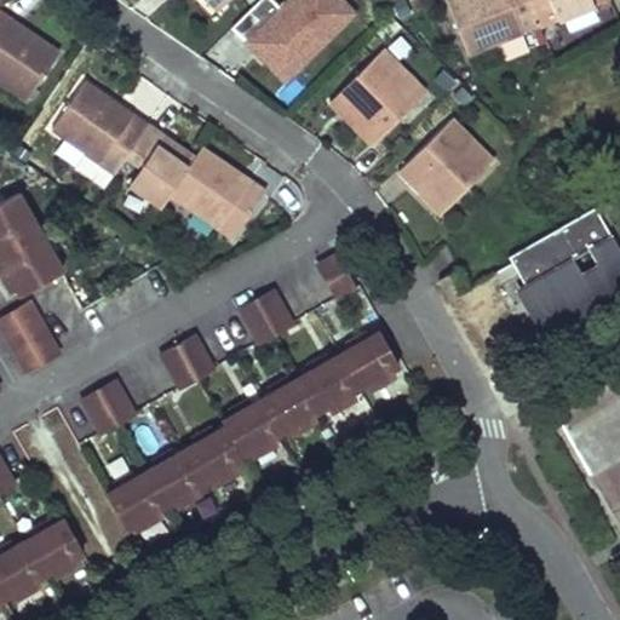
[(220,0),(207,0),(210,3),(218,10),(225,4),(220,0)]
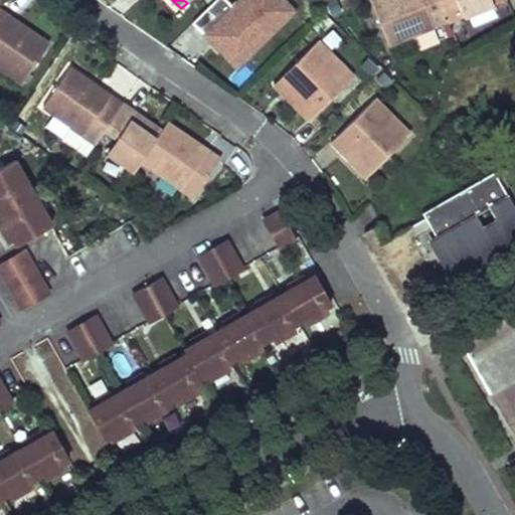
[(234,0),(210,24),(232,46),(237,41),(252,56),(291,18),(273,0),(234,0)]
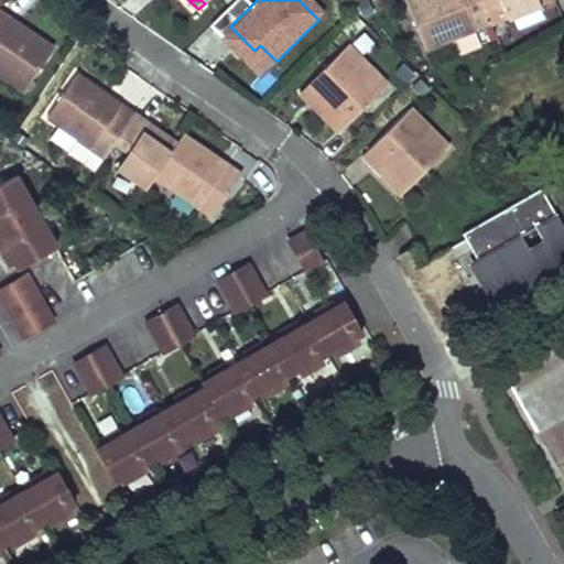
[(490,22),(481,0),(408,0),(405,1),(425,50),(490,22)]
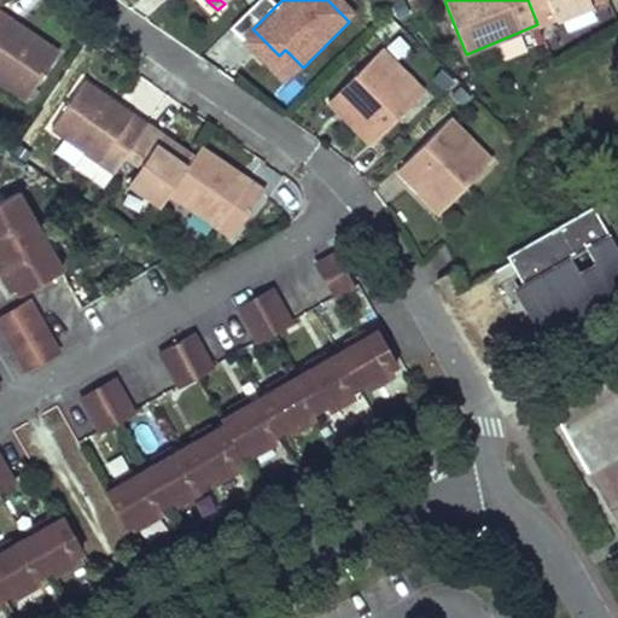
[(592,5),(589,0),(528,0),(537,24),(538,27),(592,5)]
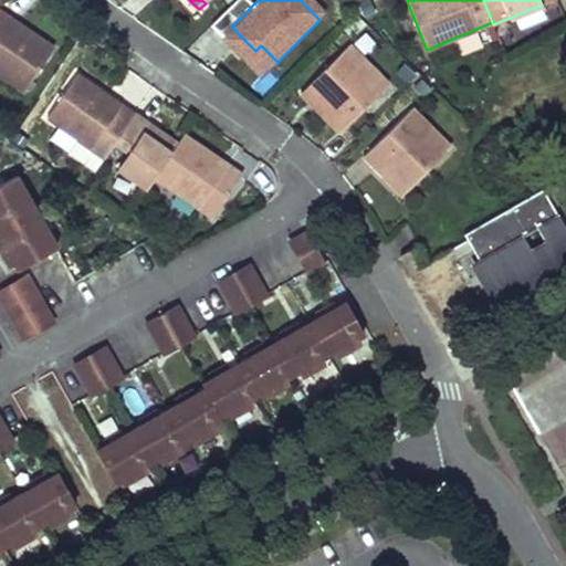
[(10,18),(0,10),(0,74),(24,91),(54,48),(30,31),(18,23),(11,32),(3,27),(10,18)]
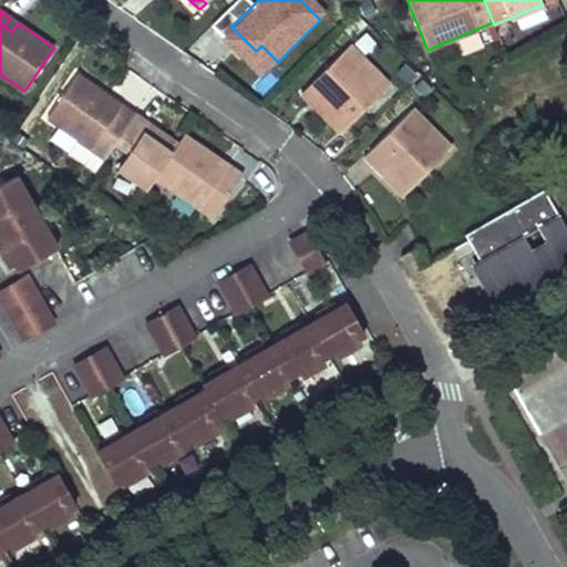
[(18,23),(10,18),(3,27),(11,32),(18,23)]
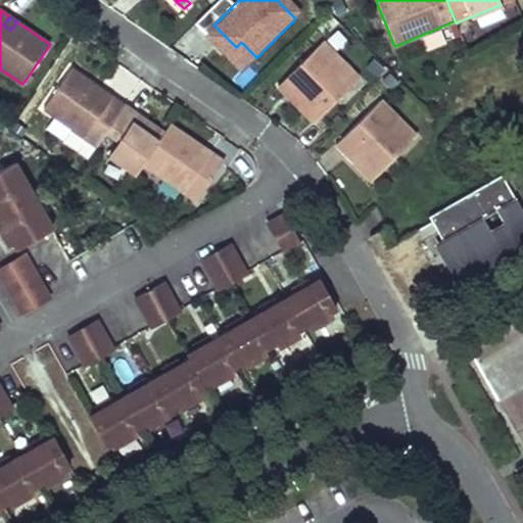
[(359,78),(323,41),(284,80),(298,94),(292,100),(314,122),(359,78)]
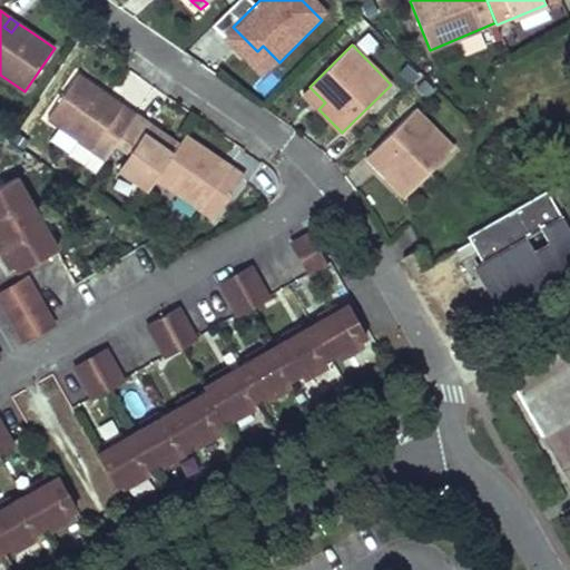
[(279,62),(263,46),(257,51),(264,59),(273,68),(279,62)]
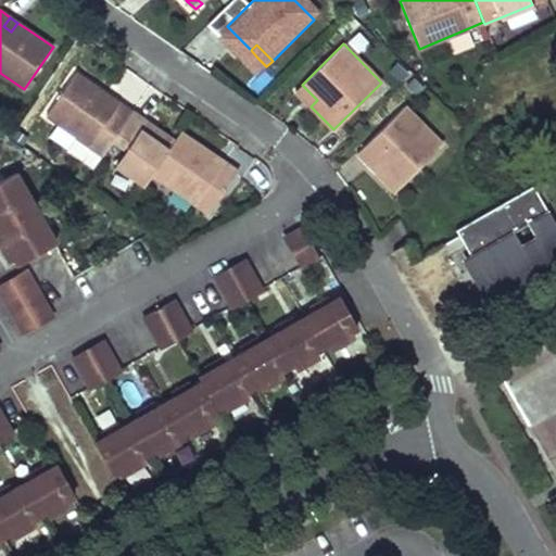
[(100,90),(76,73),(47,114),(77,136),(103,154),(115,138),(133,112),(118,102),(112,111),(104,105),(111,97),(100,90)]
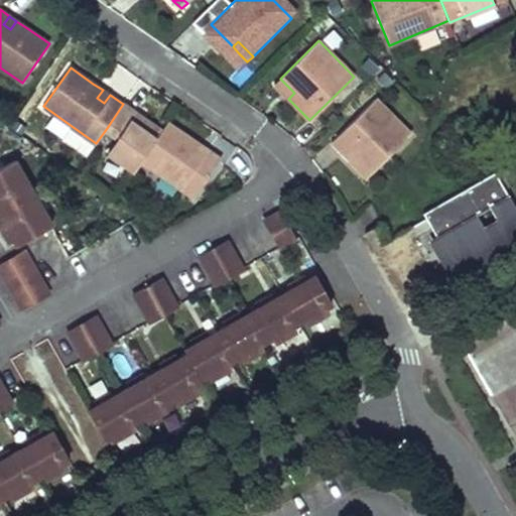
[(294,93),(280,79),(274,84),(280,90),(288,99),(294,93)]
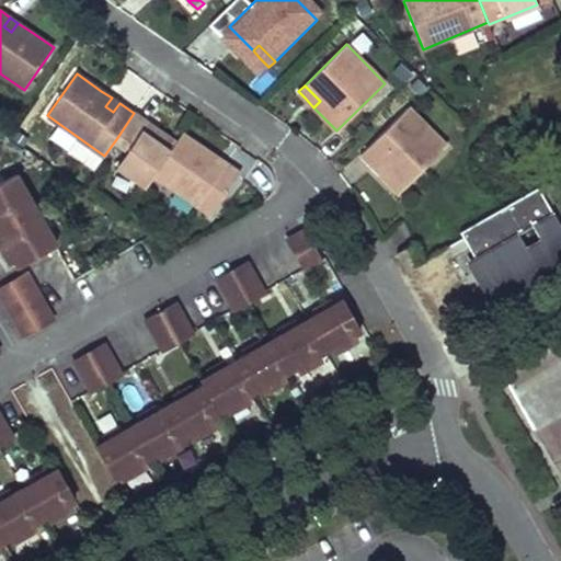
[(113,112),(119,103),(112,98),(105,106),(113,112)]
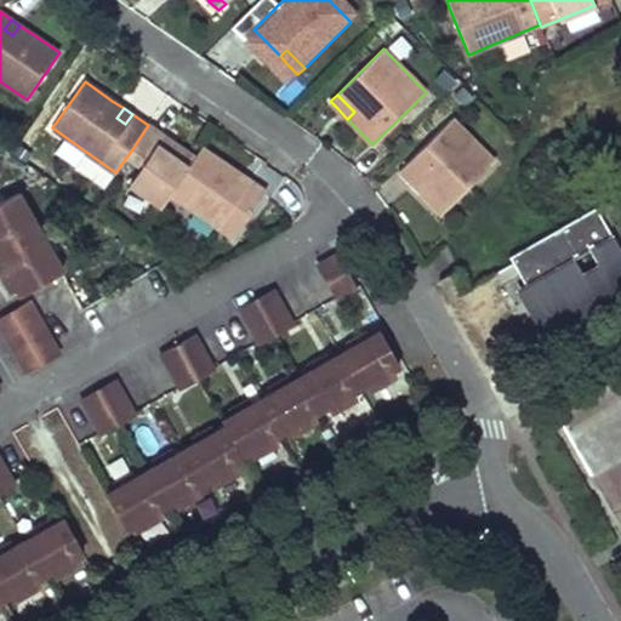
[(495,161),(453,118),(399,170),(425,197),(431,189),(449,208),(495,161)]
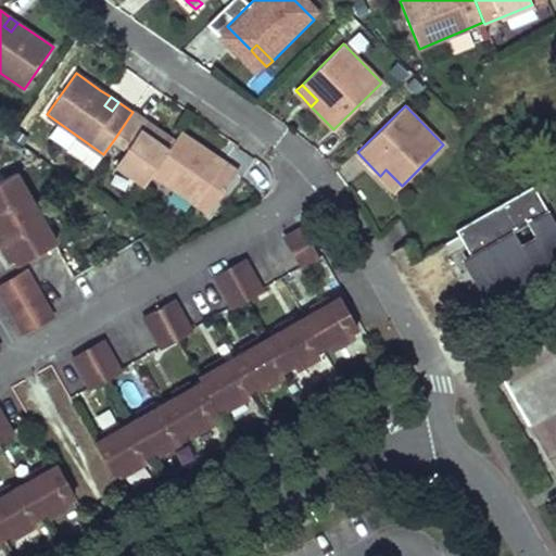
[(147,122),(133,112),(115,138),(127,147),(115,164),(144,185),(152,174),(175,141),(159,129),(153,138),(140,129),(147,122)]
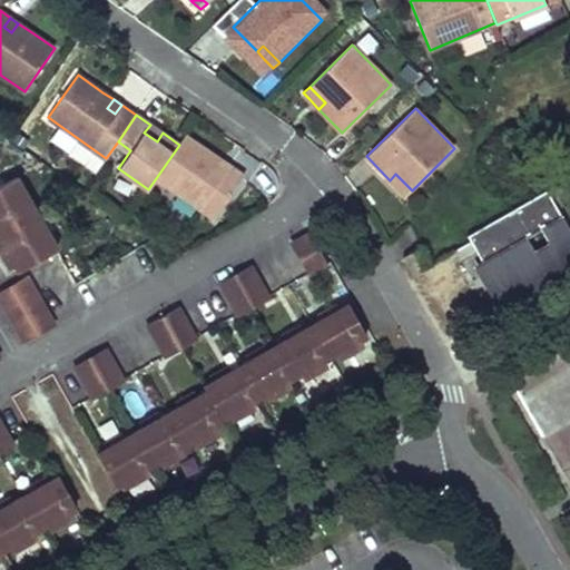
[(157,141),(163,133),(156,128),(150,125),(144,133),(157,141)]
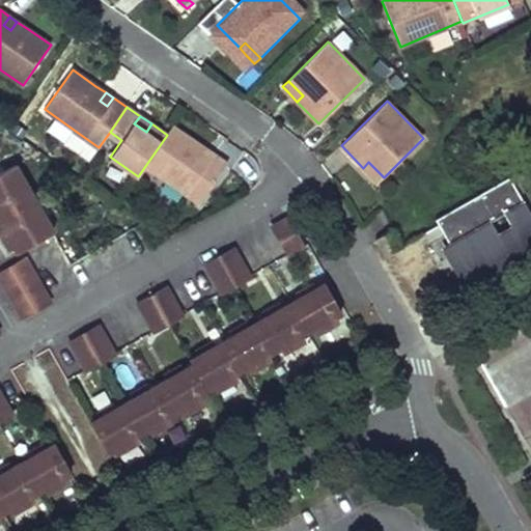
[(197,143),(172,126),(167,135),(145,166),(199,203),(227,164),(204,148),(199,157),(192,151),(197,143)]
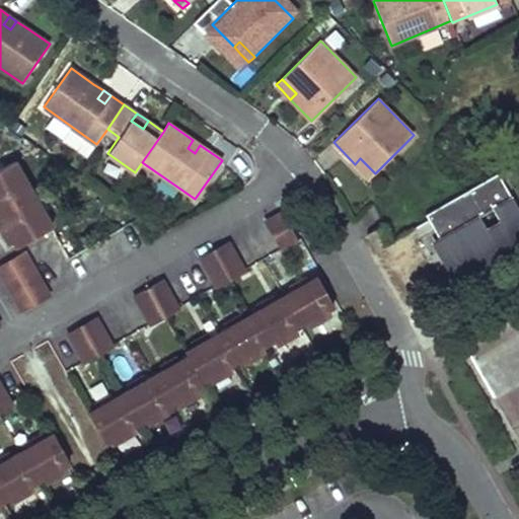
[(87,157),(96,144),(72,127),(63,140),(87,157)]
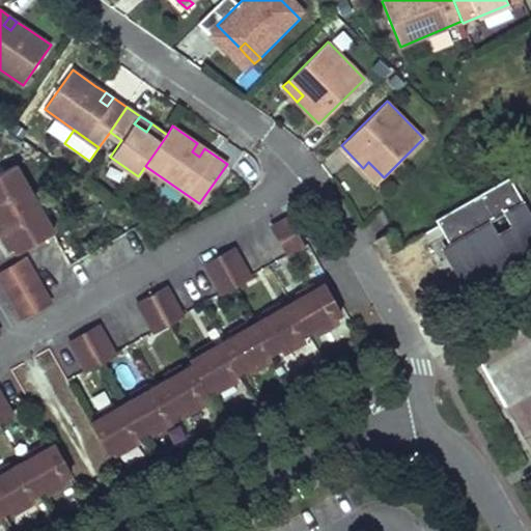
[(204,148),(197,143),(192,151),(199,157),(204,148)]
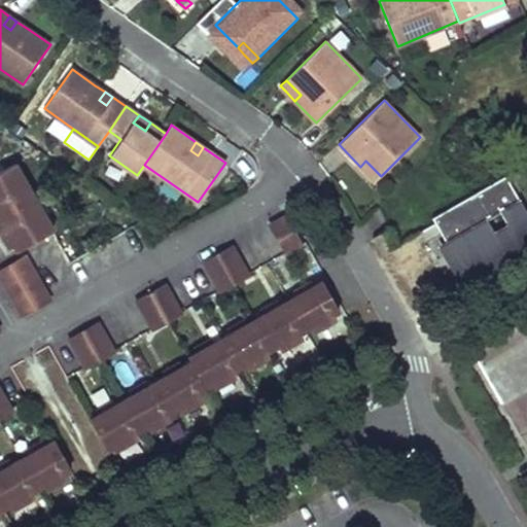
[(381,176),(365,161),(360,167),(365,173),(375,182),(381,176)]
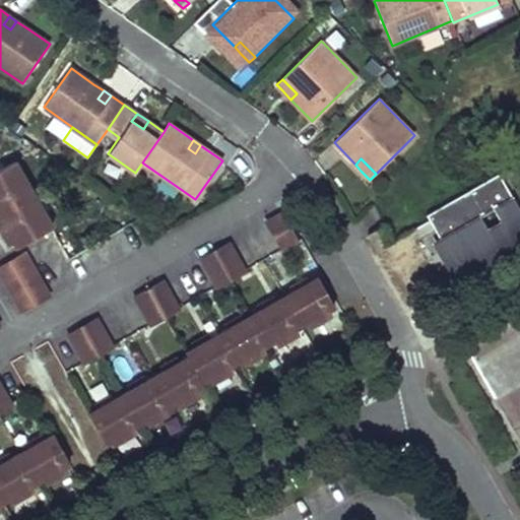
[(27,197),(34,194),(14,160),(9,164),(27,197)]
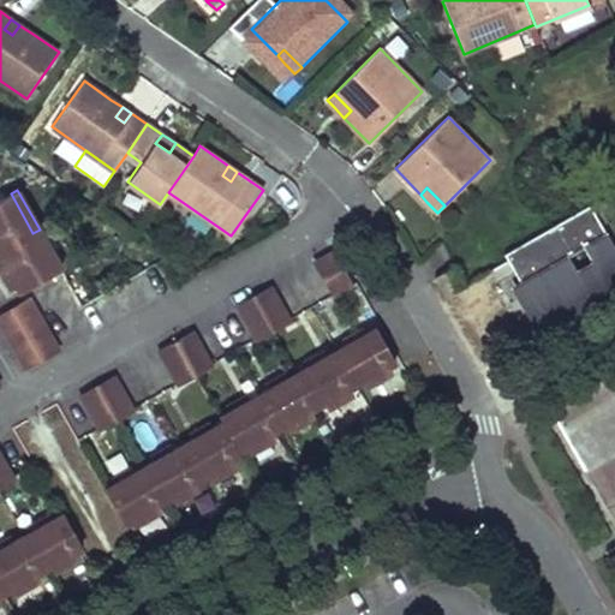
[(33,233),(11,193),(0,199),(0,258),(1,261),(16,286),(19,293),(55,273),(33,233)]
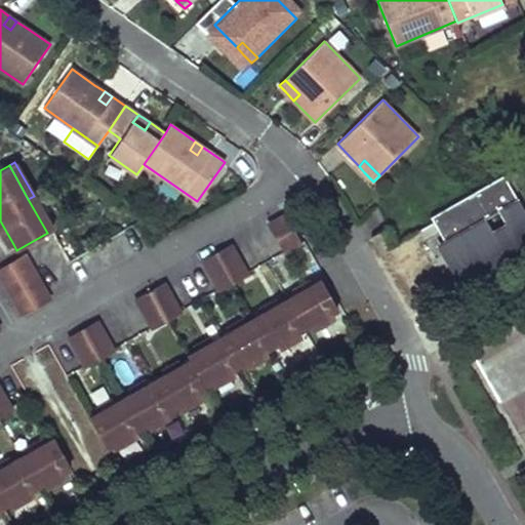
[(431,216),(434,223),(445,242),(457,236),(461,244),(453,248),(470,277),(524,246),(524,212),(505,175),(431,216)]
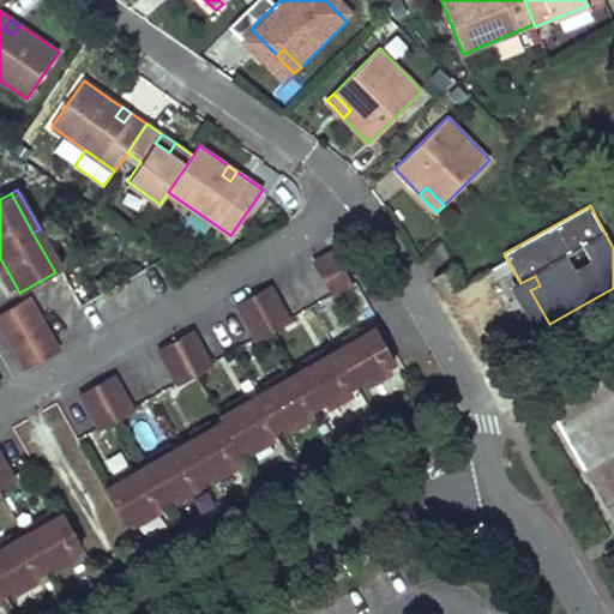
[(40,229),(32,233),(55,272),(61,269),(40,229)]
